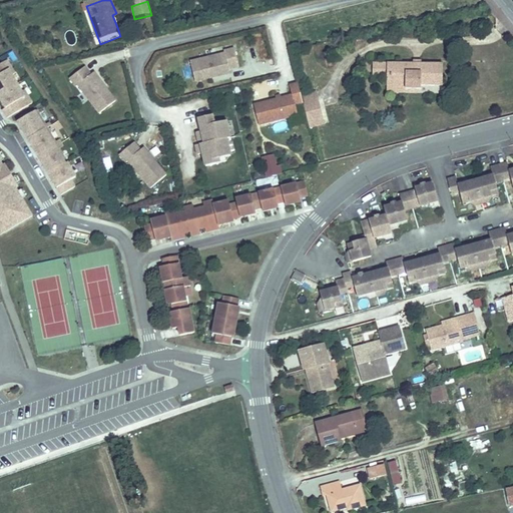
[(124,24),(120,12),(116,13),(112,15),(117,27),(124,24)]
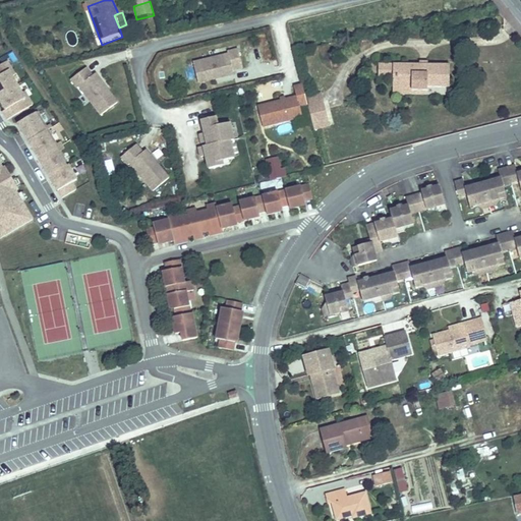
[(244,48),(248,63),(273,58),(267,33),(258,35),(261,44),(244,48)]
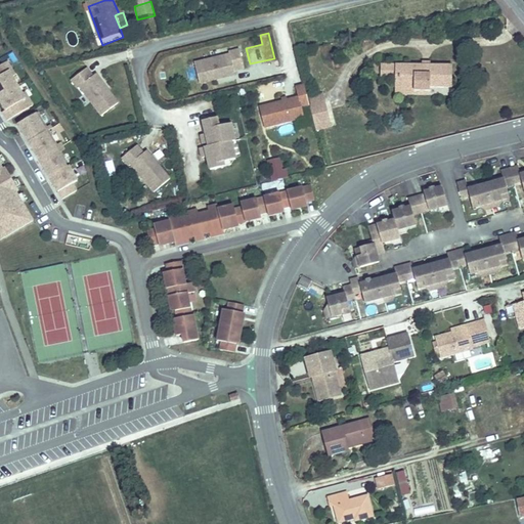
[(227,59),(194,68),(199,84),(200,88),(234,79),(233,75),(243,72),(237,54),(227,57),(227,59)]
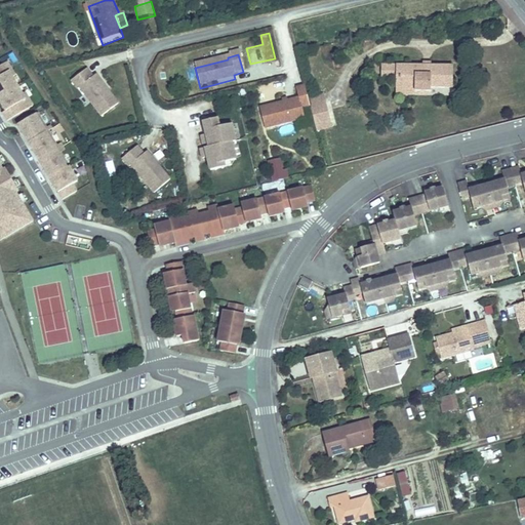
[(30,96),(13,70),(16,68),(11,59),(0,66),(0,91),(10,108),(7,110),(12,118),(37,103),(33,94),(30,96)]
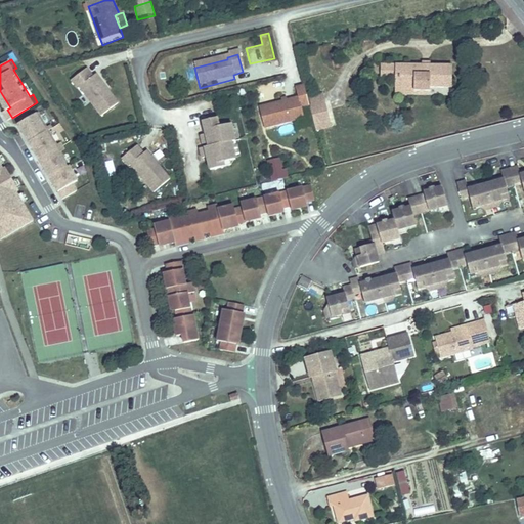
[(393,79),(393,64),(379,63),(379,78),(393,79)]
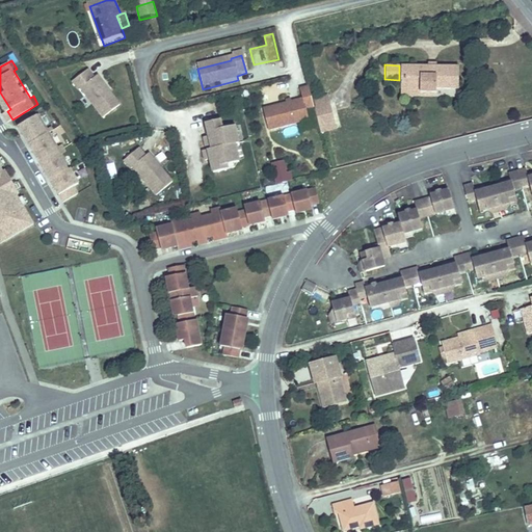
[(436,90),(458,90),(458,67),(433,65),(433,69),(427,69),(427,65),(399,65),(399,80),(407,80),(407,89),(420,89),(420,94),(436,94),(436,90)]
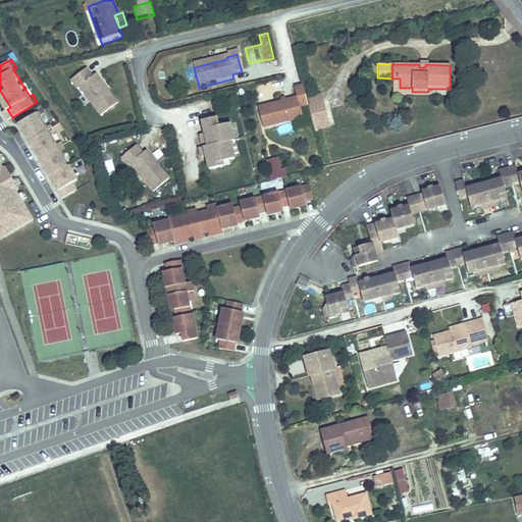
[(85,74),(69,87),(75,95),(80,92),(101,120),(102,120),(116,108),(94,79),(91,82),(85,74)]
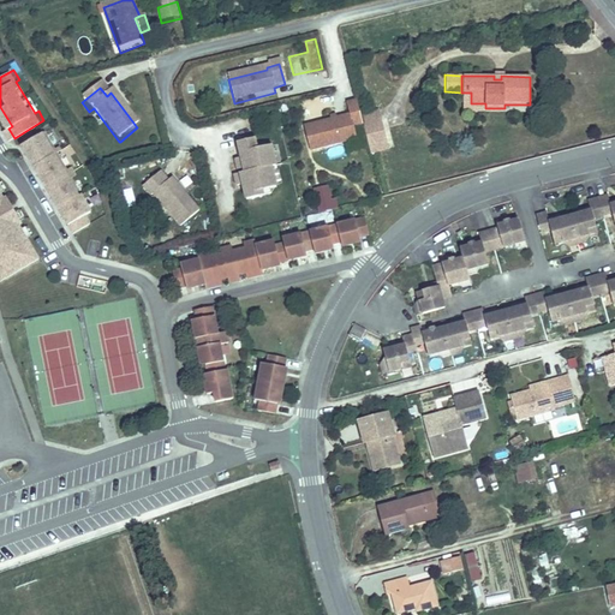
[(505,115),(505,108),(485,108),(485,103),(471,103),(471,93),(461,93),(461,114),(505,115)]
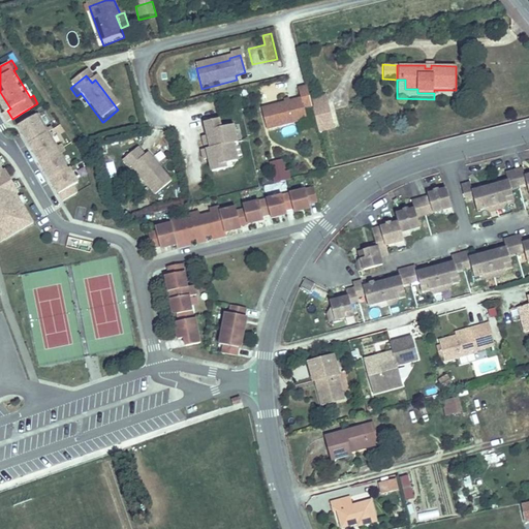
[(308,122),(305,112),(313,109),(311,101),(308,88),(299,90),(302,100),(261,110),(268,131),(308,122)]
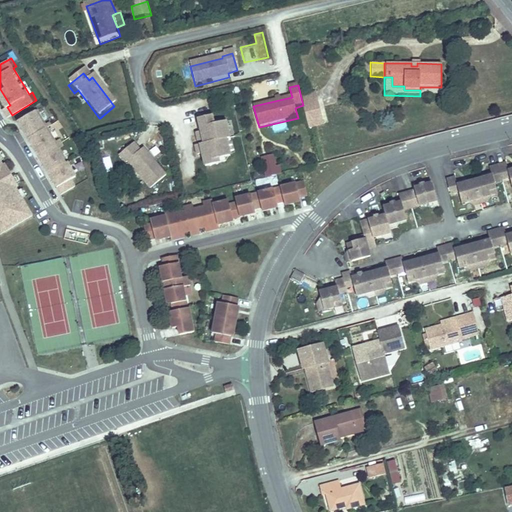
[(318,102),(317,95),(301,98),(303,105),(318,102)]
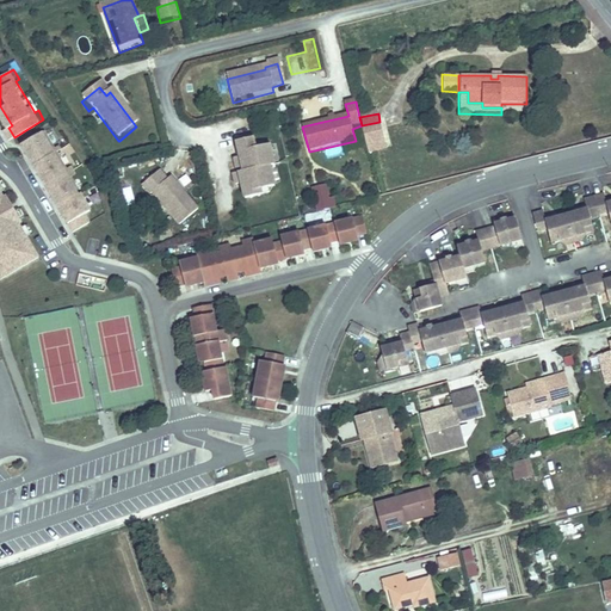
[(387,150),(380,122),(362,125),(369,155),(387,150)]
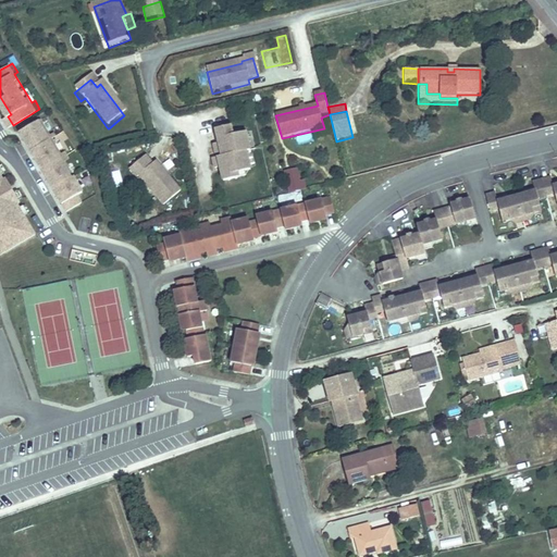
[(88,189),(45,118),(24,130),(72,209),(87,200),(83,193),(88,189)]
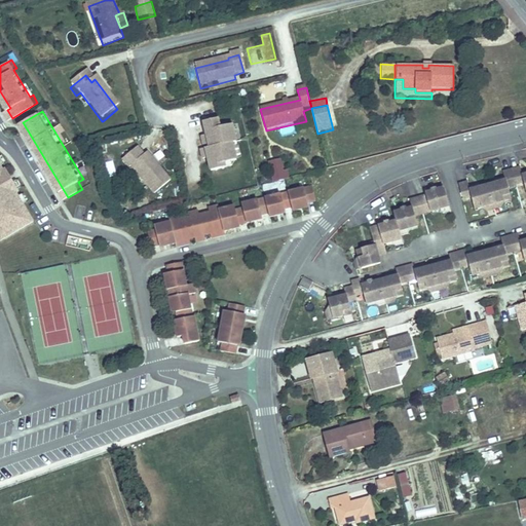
[(234,140),(231,127),(219,130),(217,122),(202,125),(204,133),(207,132),(208,135),(204,136),(200,137),(202,146),(221,142),(222,145),(202,149),(199,150),(201,159),(207,158),(209,158),(209,160),(207,161),(209,168),(223,165),(222,160),(229,159),(234,158),(230,141),(234,140)]
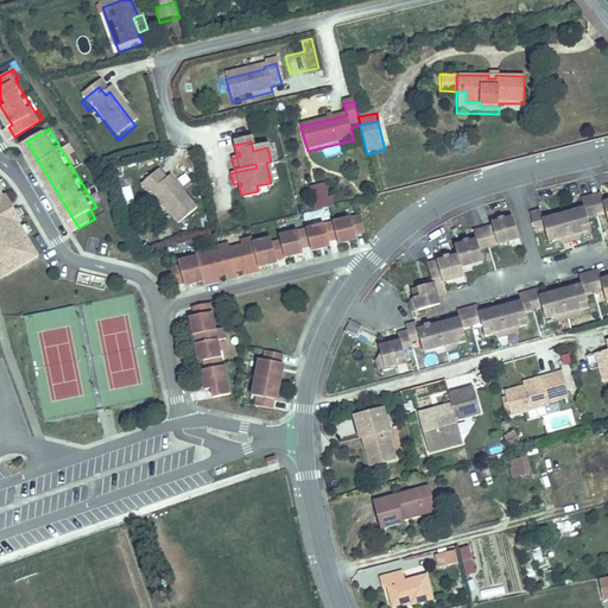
[(157,177),(140,191),(149,202),(153,198),(177,229),(195,215),(170,182),(164,187),(157,177)]
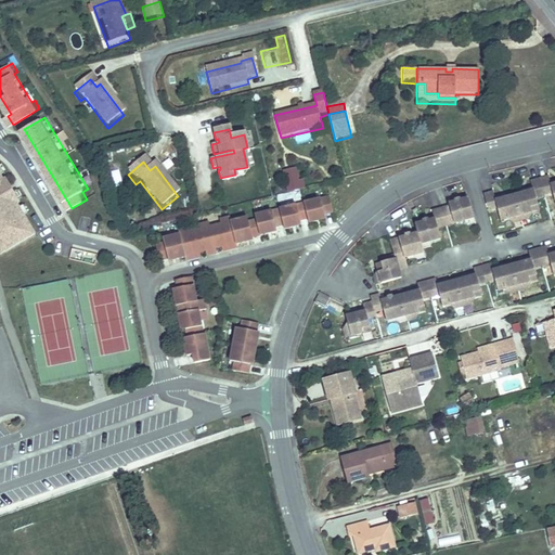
[(24,199),(11,177),(9,178),(0,164),(0,241),(7,252),(40,231),(22,201),(24,199)]
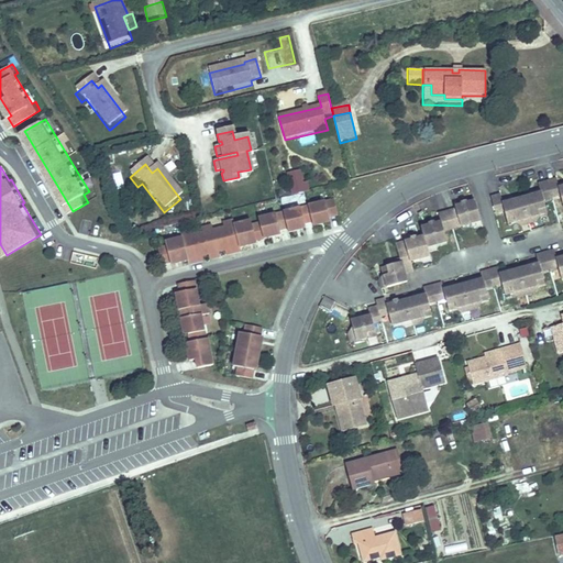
[(541,194),(543,202),(561,198),(559,188),(555,179),(538,184),(541,194)]
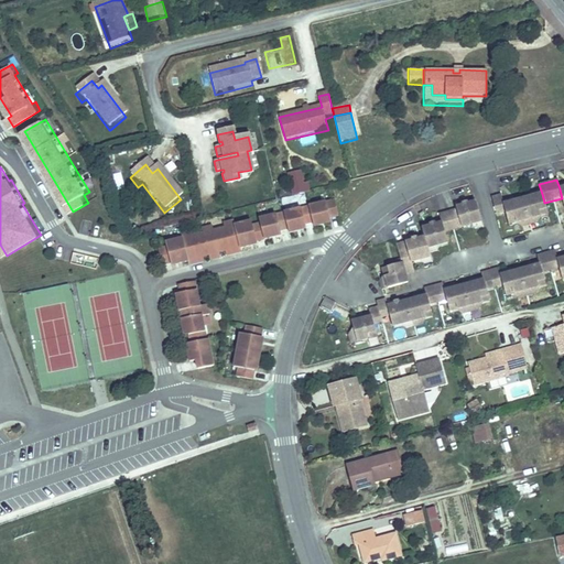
[(506,214),(510,229),(549,219),(544,203),(542,194),(503,204),(506,214)]
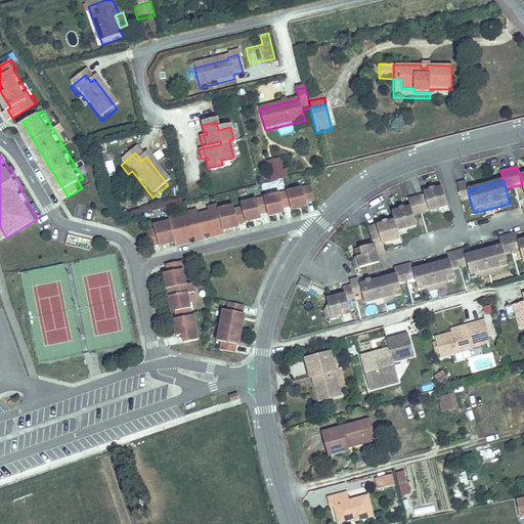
[(470,199),(468,189),(466,181),(457,183),(462,201),(470,199)]
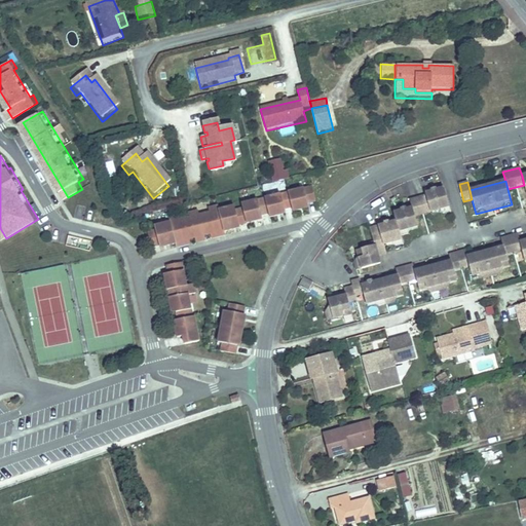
[(311,185),(195,213),(194,210),(170,216),(171,220),(154,223),(155,227),(147,230),(150,245),(159,242),(167,240),(167,242),(176,240),(177,243),(186,241),(185,237),(189,236),(196,235),(196,239),(204,236),(203,233),(211,231),(215,230),(216,234),(225,232),(224,229),(232,227),(231,225),(238,223),(254,219),(253,215),(261,213),(268,211),(269,215),(277,214),(276,209),(285,207),(292,205),(293,210),(300,208),(299,203),(307,201),(316,199),(311,185)]
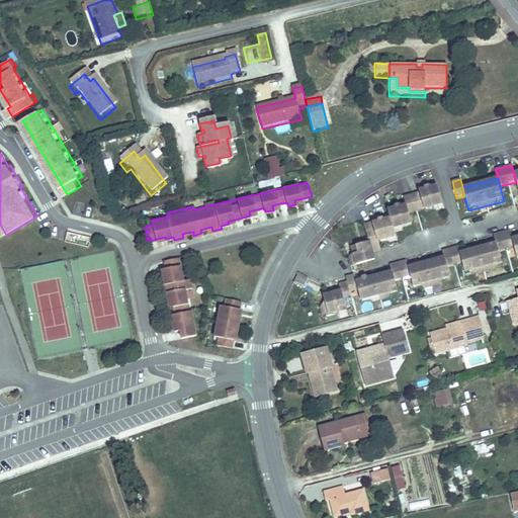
[(367,240),(348,245),(352,263),(372,258),(370,249),(377,247),(375,239),(395,235),(393,227),(410,223),(407,210),(442,202),(437,182),(419,187),(419,190),(403,194),(405,202),(387,206),(390,217),(371,221),(373,232),(366,234),(367,240)]
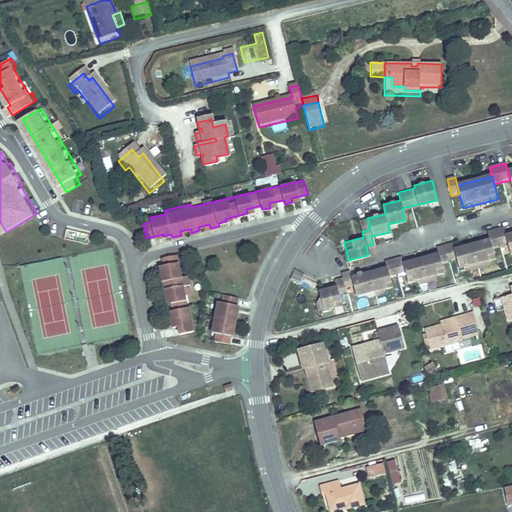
[(491,238),(494,249),(508,245),(506,236),(504,228),(490,232),(491,238)]
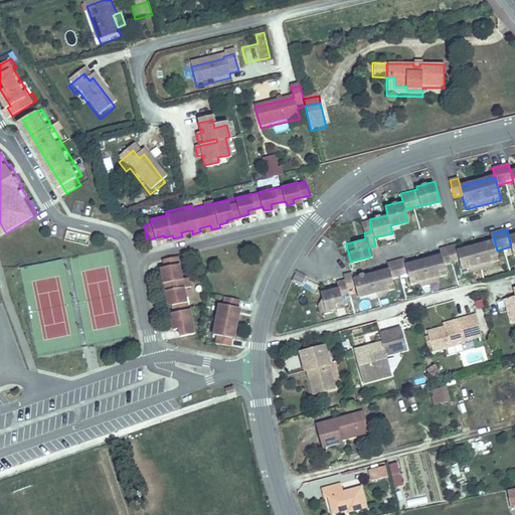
[(66,230),(64,239),(87,244),(89,235),(66,230)]
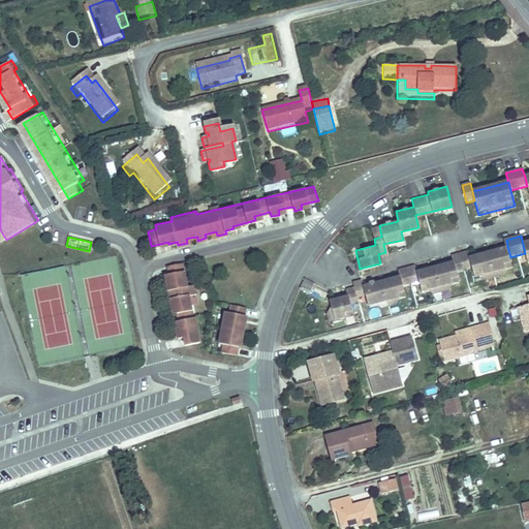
[(417,278),(421,289),(459,279),(456,269),(472,265),(475,275),(512,266),(510,257),(507,246),(469,256),(468,251),(452,255),(453,259),(415,270),(417,278)]
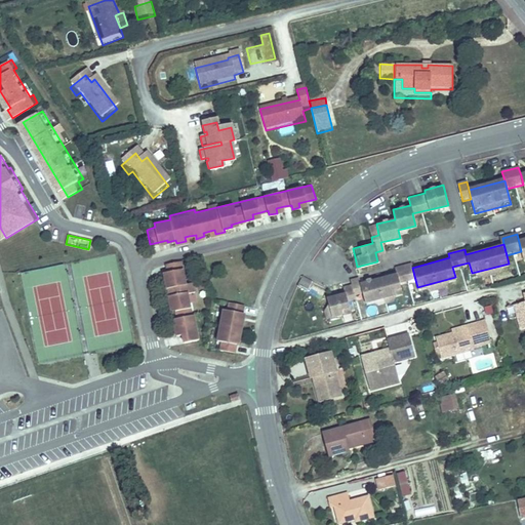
[(184,342),(200,339),(195,314),(193,315),(188,292),(196,290),(194,281),(186,283),(182,260),(166,264),(167,272),(169,279),(165,280),(166,287),(164,287),(166,296),(168,296),(169,304),(173,303),(175,311),(176,318),(172,319),(174,327),(176,326),(178,334),(182,334),(184,342)]
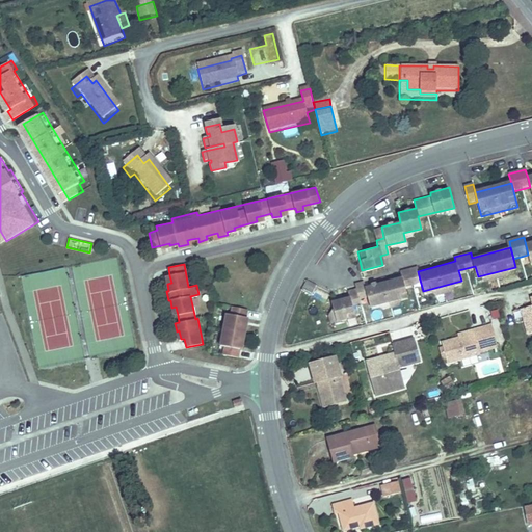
[(418,271),(417,266),(398,271),(399,275),(363,286),(361,281),(351,284),(352,288),(341,291),(342,297),(328,300),(334,320),(351,315),(347,298),(364,294),(367,306),(405,295),(402,285),(420,280),(418,271)]
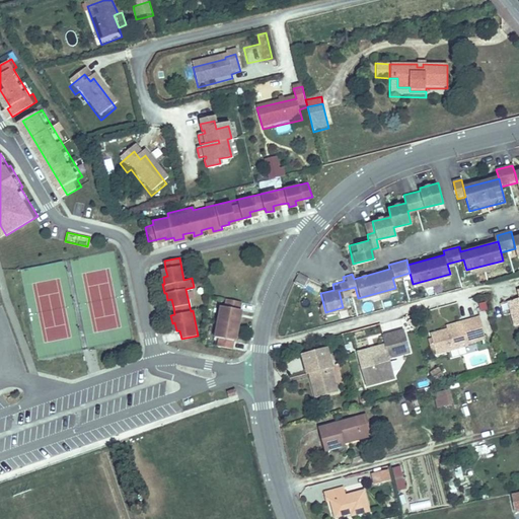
[(299,273),(295,283),(304,287),(308,278),(299,273)]
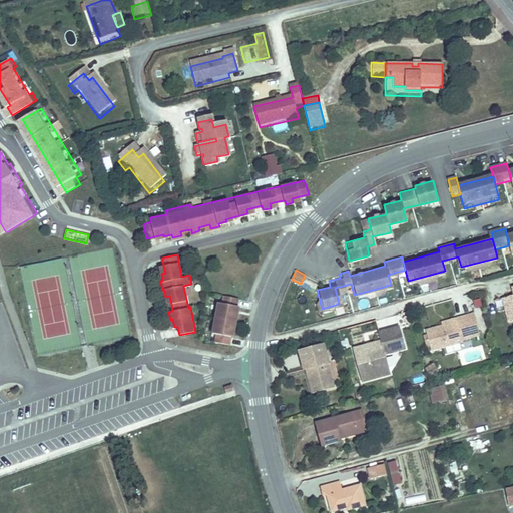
[(222,303),(217,302),(212,333),(216,333),(214,341),(228,344),(230,335),(231,327),(234,328),(237,313),(235,312),(236,305),(238,298),(223,295),(222,303)]
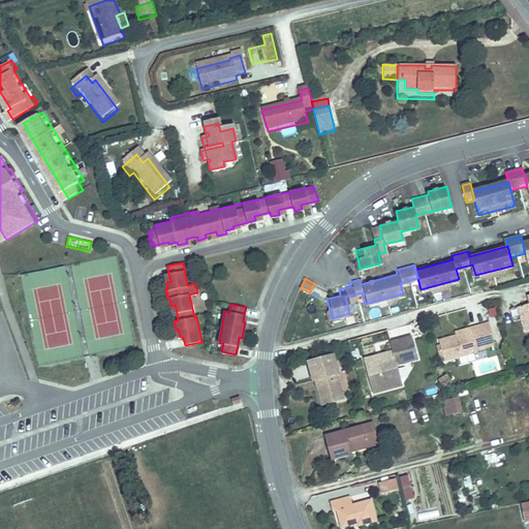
[(475,330),(442,339),(448,361),(483,351),(483,349),(490,347),(484,323),(474,325),(475,330)]
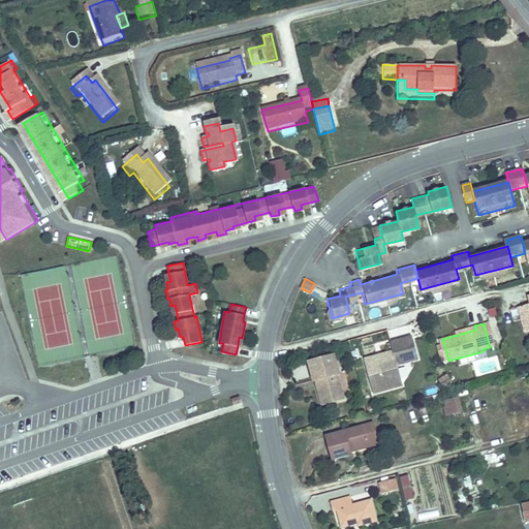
[(397,354),(368,363),(376,393),(405,384),(400,365),(424,358),(418,338),(395,344),(397,354)]
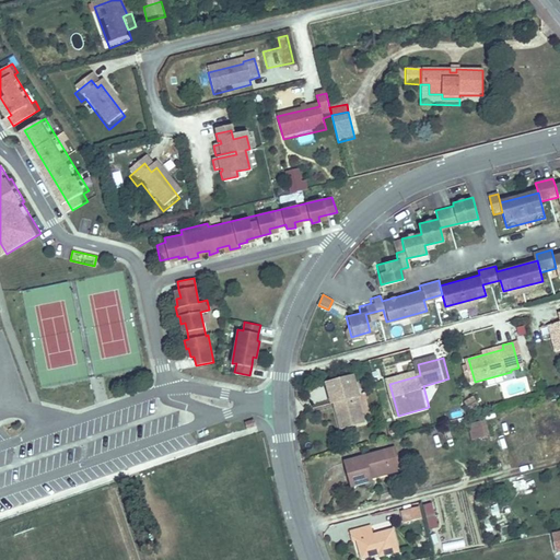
[(335,406),(338,419),(343,418),(347,430),(362,427),(356,399),(359,398),(353,380),(327,387),(331,406),(335,406)]
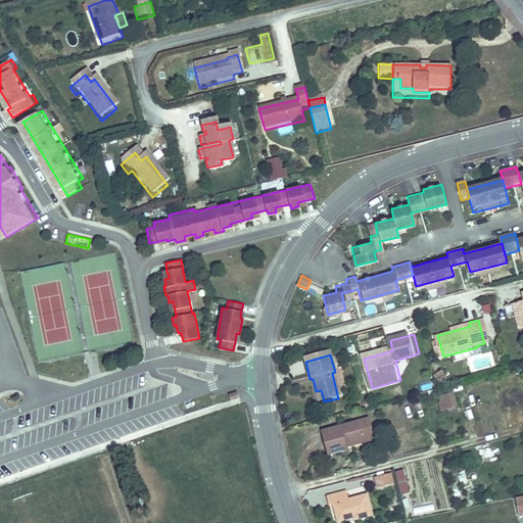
[(441,370),(432,375),(438,386),(447,381),(441,370)]
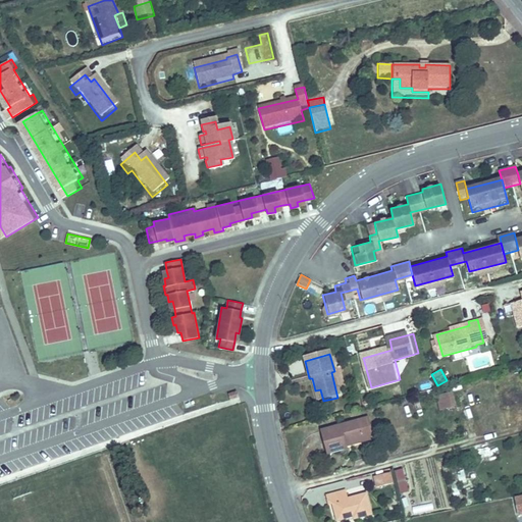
[(456,406),(452,392),(445,394),(448,408),(456,406)]
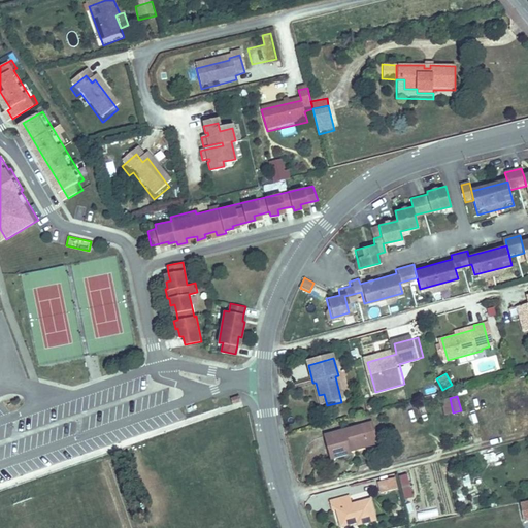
[(453,413),(450,398),(442,399),(446,414),(453,413)]
